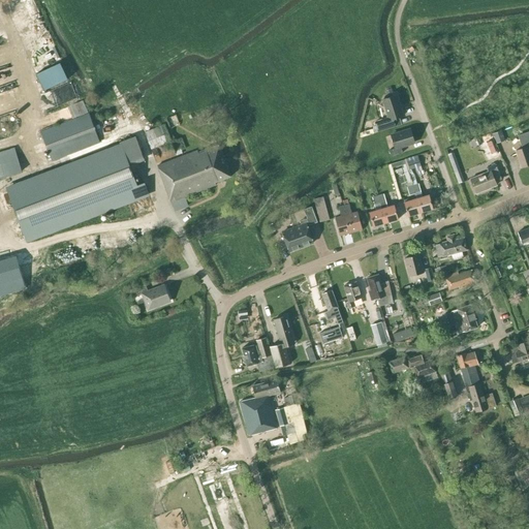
[(43,89),(67,79),(60,62),(35,72),(43,89)]
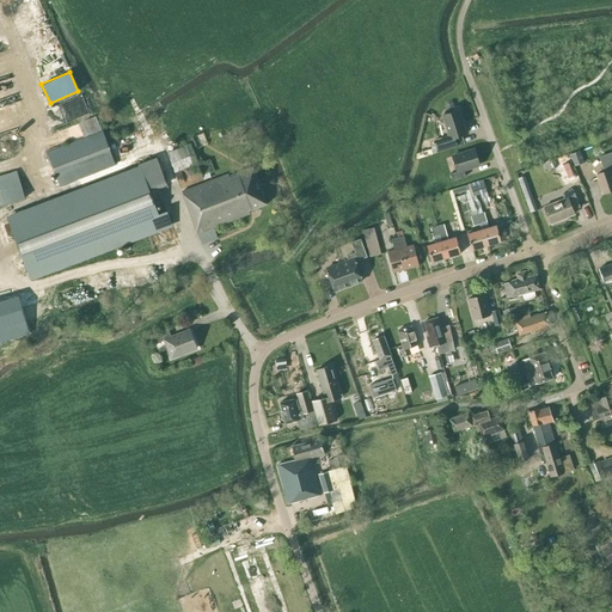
[(466,134),(459,110),(447,114),(445,112),(440,122),(445,124),(448,136),(434,141),(435,145),(438,153),(456,147),(453,138),(466,134)]
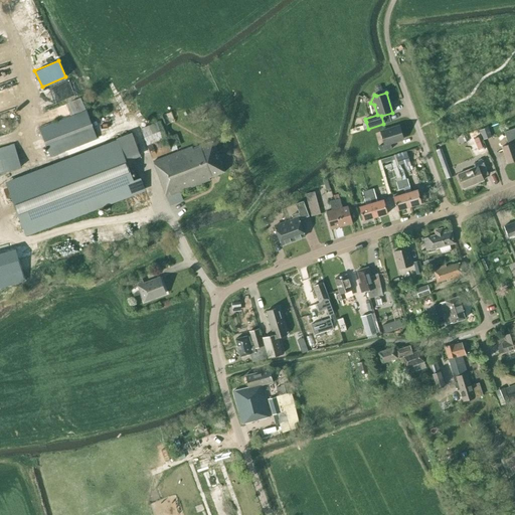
[(40,129),(50,156),(97,139),(87,111),(40,129)]
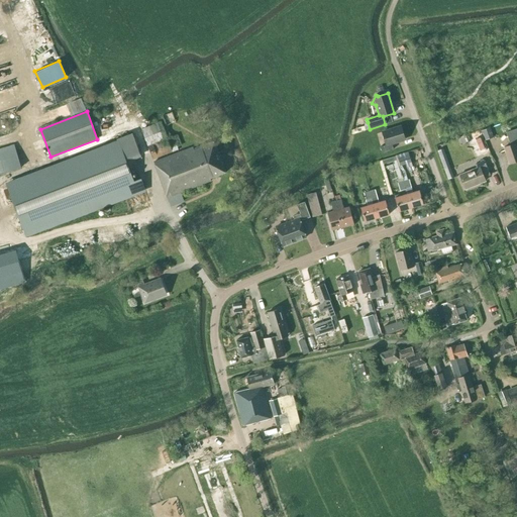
[(172,151),(167,138),(166,134),(161,121),(148,125),(149,126),(141,129),(152,159),(172,151)]
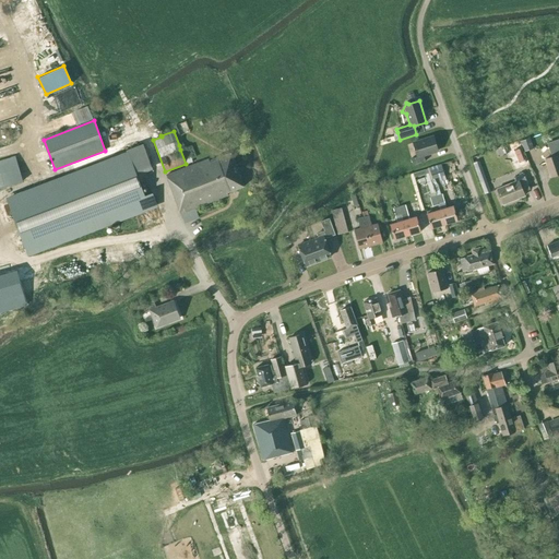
[(426,162),(424,155),(438,151),(433,137),(413,143),(417,157),(411,159),(413,165),(426,162)]
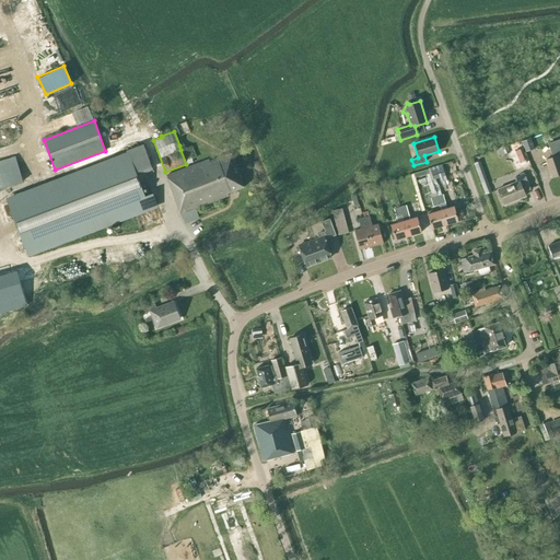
[(546,160),(552,177),(559,174),(559,160),(559,138),(548,142),(552,158),(546,160)]
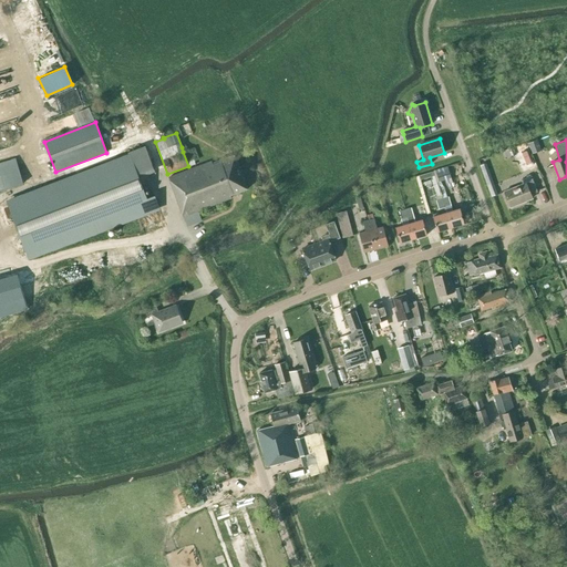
[(528,144),(533,154),(540,151),(537,141),(528,144)]
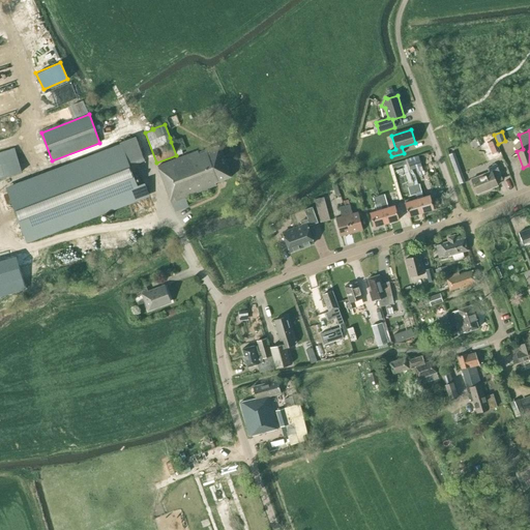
[(171,202),(216,185),(215,183),(230,177),(218,145),(199,152),(198,150),(157,166),(171,202)]
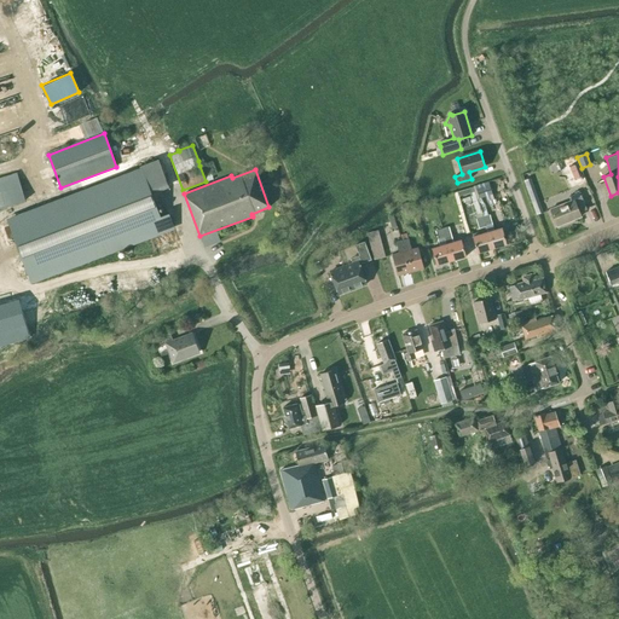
[(30,281),(174,226),(169,214),(160,217),(143,171),(7,221),(30,281)]
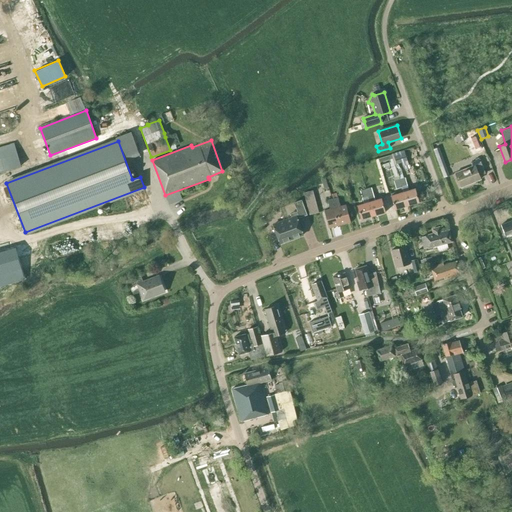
[(478,141),(472,143),(476,155),(482,152),(478,141)]
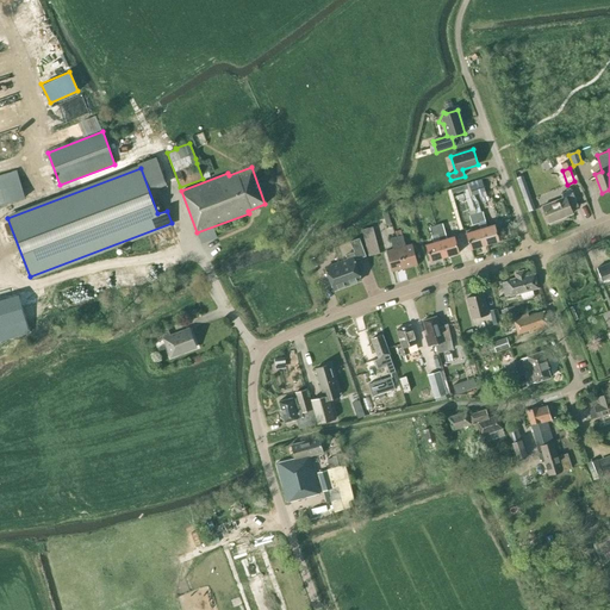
[(0,205),(25,199),(18,170),(0,174),(0,205)]
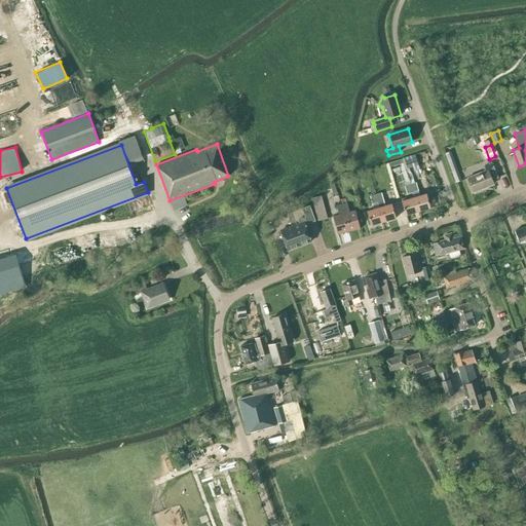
[(445,152),(456,182),(467,178),(466,174),(460,176),(451,150),(445,152)]
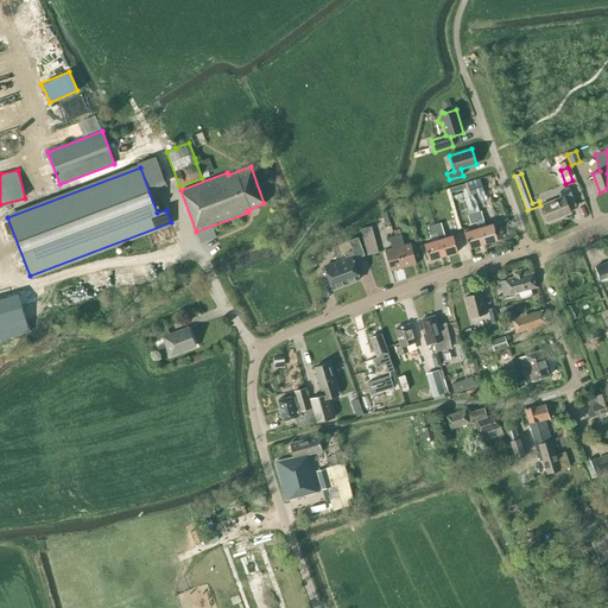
[(470,195),(483,191),(480,182),(467,185),(470,195)]
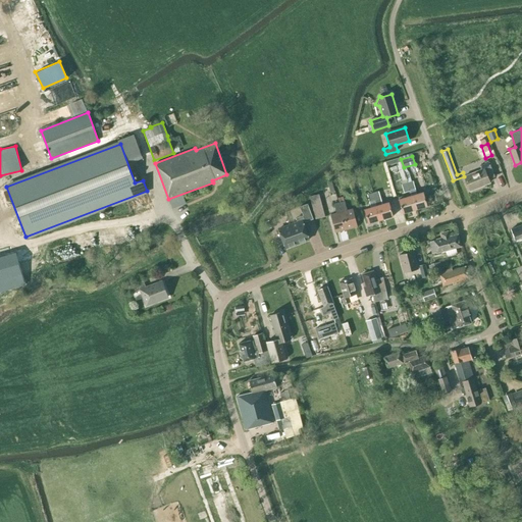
[(464,176),(470,191),(489,183),(488,179),(494,177),(488,162),(480,166),(481,169),(464,176)]
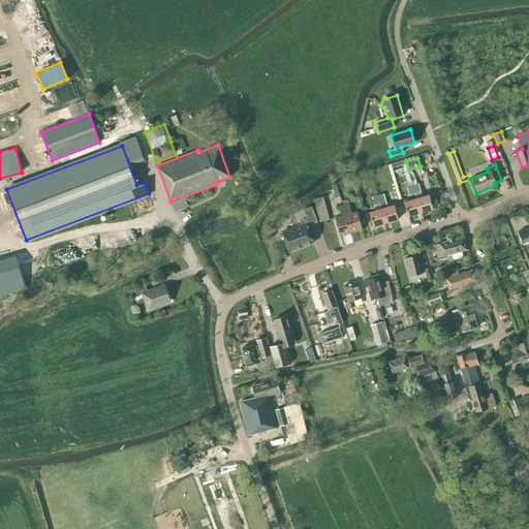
[(345,182),(352,180),(351,173),(343,175),(345,182)]
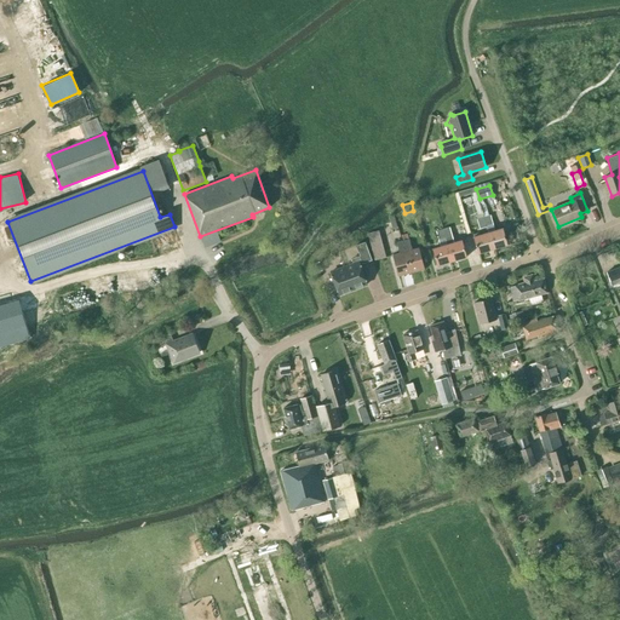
[(491,216),(483,218),(488,233),(493,250),(507,245),(503,228),(495,230),(491,216)]
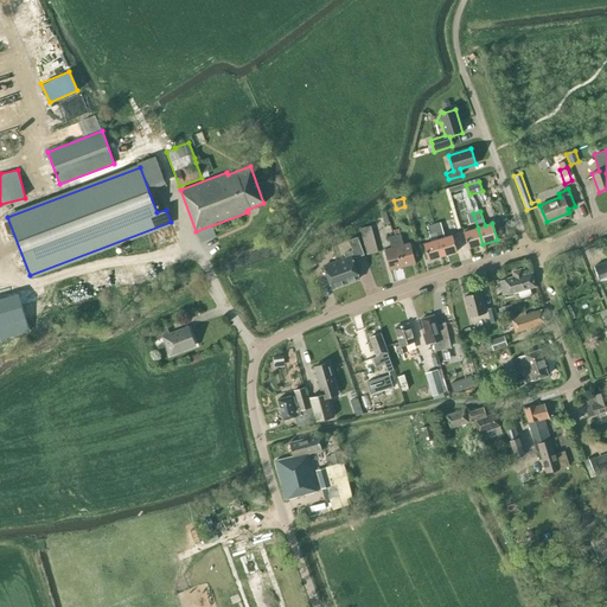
[(371,224),(359,228),(368,254),(379,250),(371,224)]
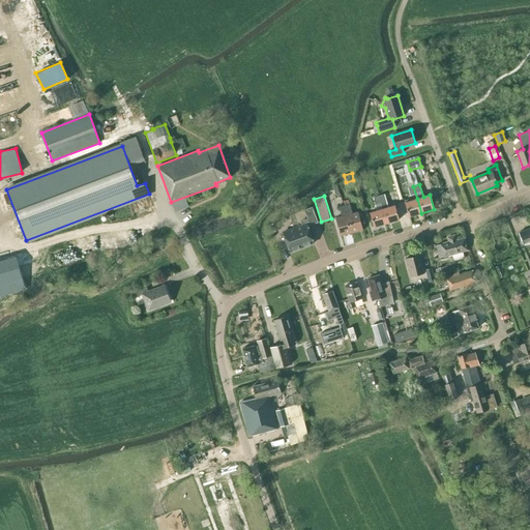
[(387,223),(383,209),(381,204),(379,196),(373,198),(377,210),(370,212),(374,227),(387,223)]
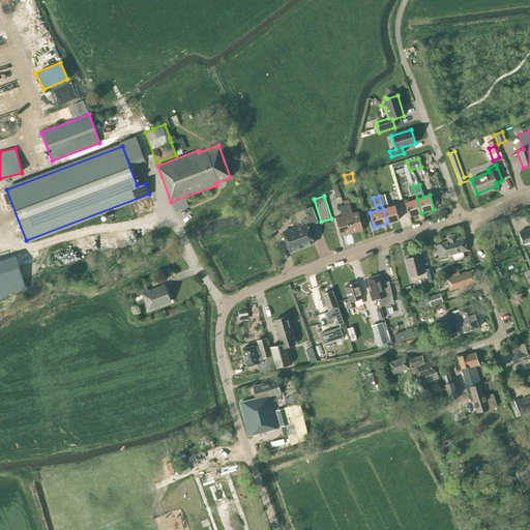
[(409,216),(421,213),(417,199),(405,202),(409,216)]
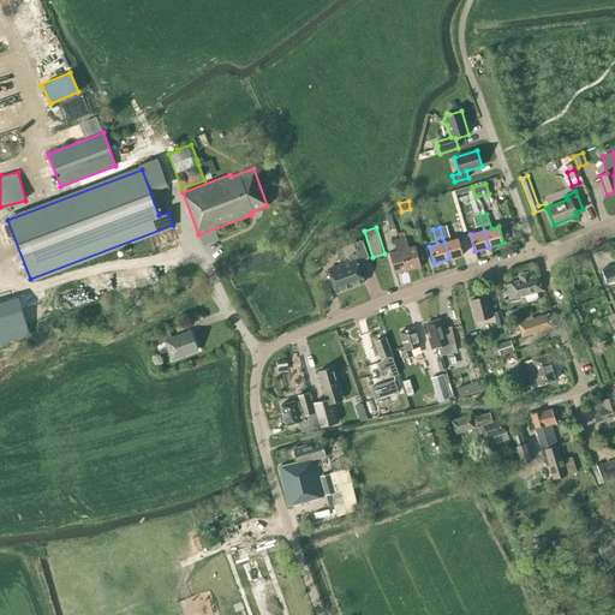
[(406,237),(400,239),(408,270),(421,267),(416,246),(408,248),(406,237)]
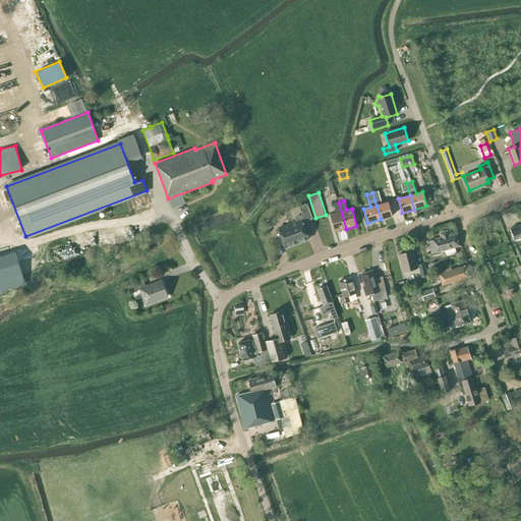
[(381,219),(392,216),(388,201),(377,206),(381,219)]
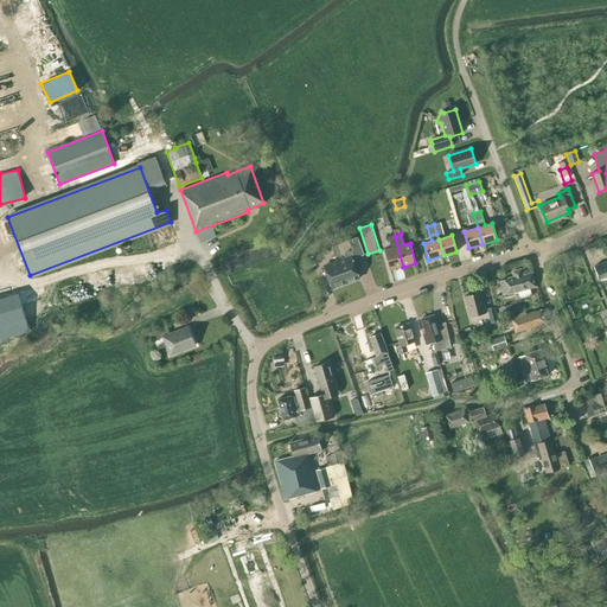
[(391,248),(384,250),(390,270),(403,267),(395,236),(389,237),(391,248)]
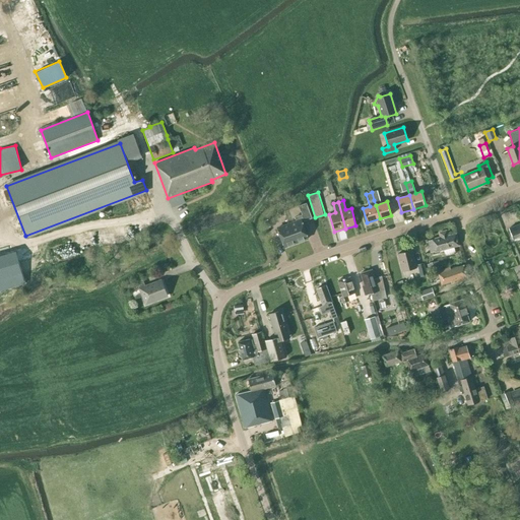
[(296,221),(289,223),(297,243),(308,239),(301,220),(311,216),(306,203),(299,205),(302,214),(295,217),(296,221)]
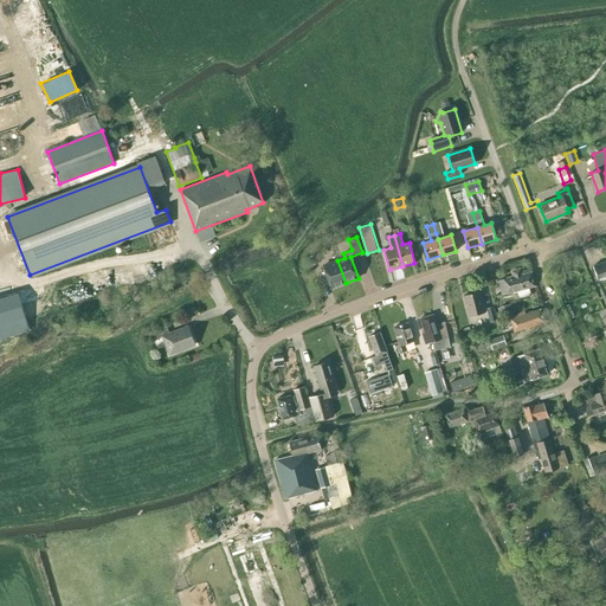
[(311,265),(318,263),(315,255),(309,257),(311,265)]
